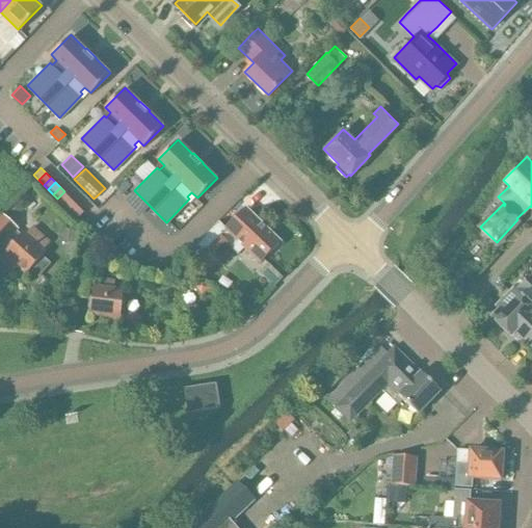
[(133,190),(127,196),(137,206),(142,200),(133,190)]
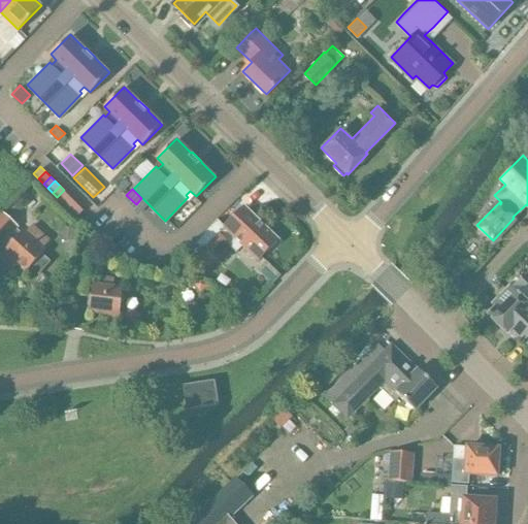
[(62,202),(69,195),(64,190),(57,197),(62,202)]
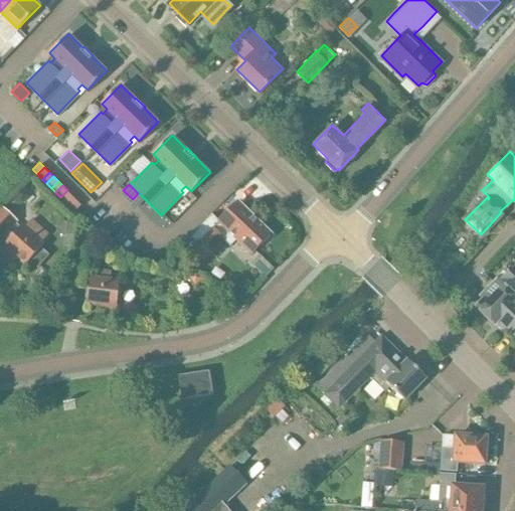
[(64,201),(71,194),(67,190),(60,197),(64,201)]
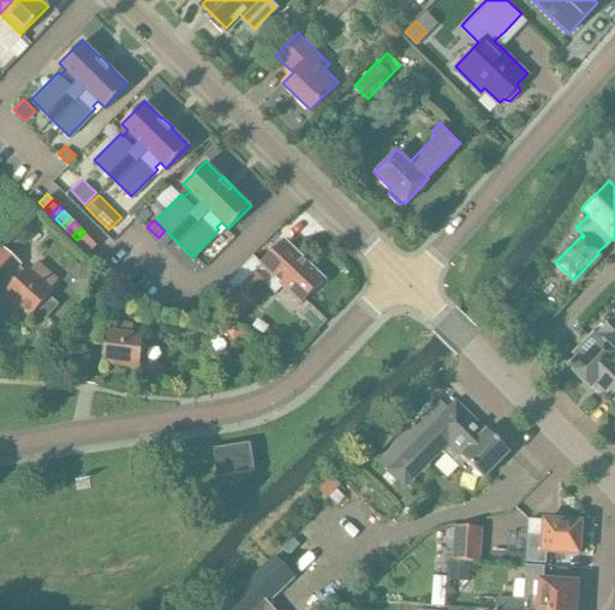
[(85,232),(77,240),(83,246),(91,238),(85,232)]
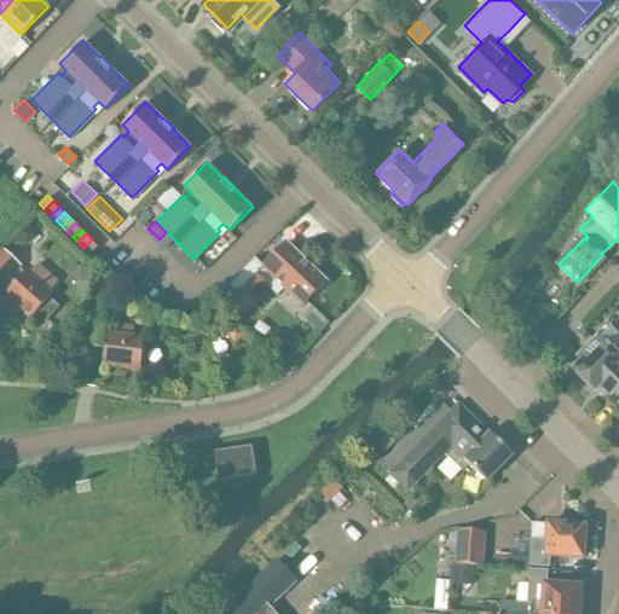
[(90,254),(97,245),(92,239),(84,248),(90,254)]
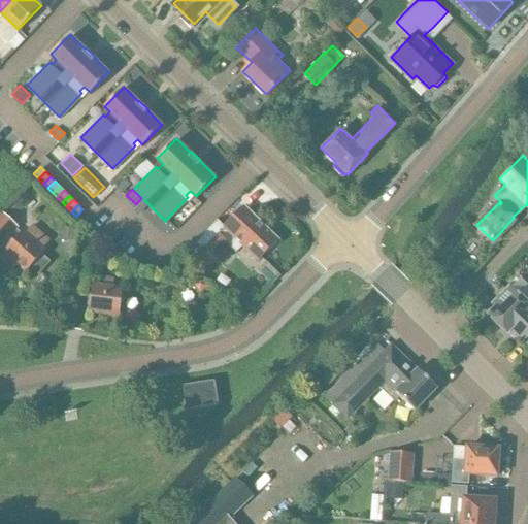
[(189,248),(197,256),(207,266),(230,243),(236,250),(242,243),(258,259),(278,238),(244,204),(225,225),(218,218),(189,248)]
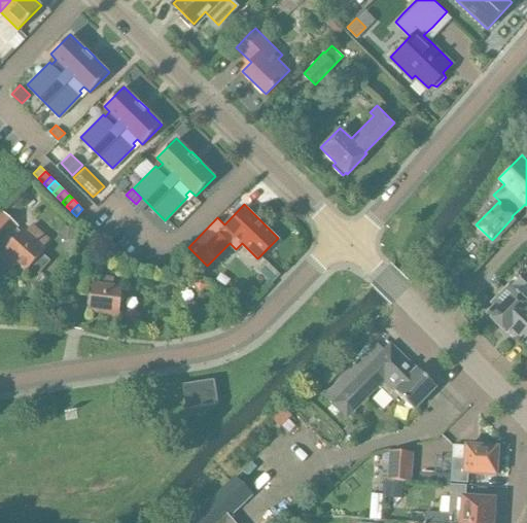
[(0,212),(0,252),(1,254),(0,254),(11,266),(16,260),(26,269),(30,264),(38,271),(48,258),(41,251),(43,249),(41,247),(49,238),(32,222),(24,232),(1,211),(0,212)]
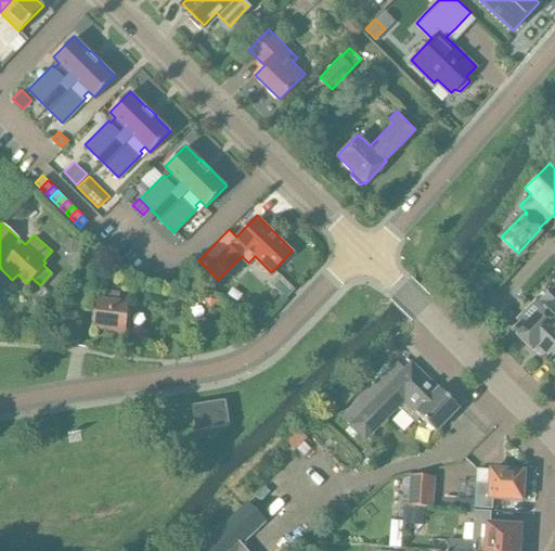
[(69,263),(81,264),(84,238),(72,236),(69,263)]
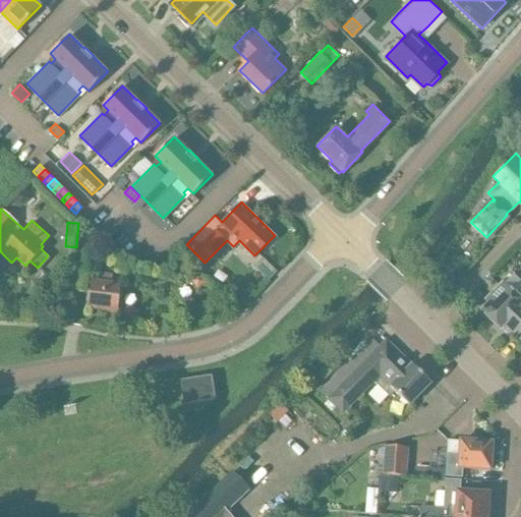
[(197,271),(189,278),(196,287),(206,281),(197,271)]
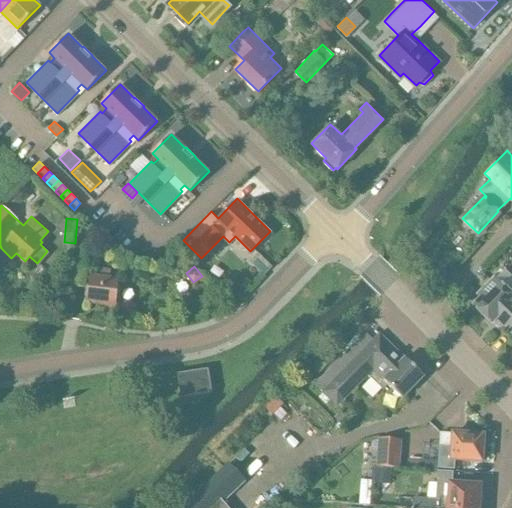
[(90,275),(89,280),(87,300),(100,302),(99,308),(114,310),(118,279),(90,275)]
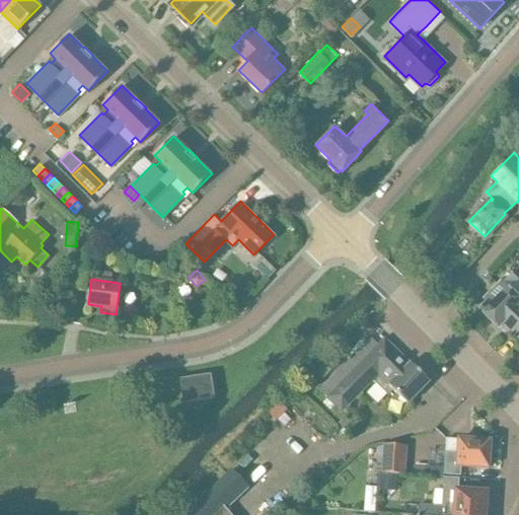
[(488,299),(479,307),(498,324),(499,324),(503,319),(510,326),(516,333),(518,335),(518,303),(518,304),(518,303),(518,297),(515,293),(502,281),(500,279),(484,296),(488,299)]
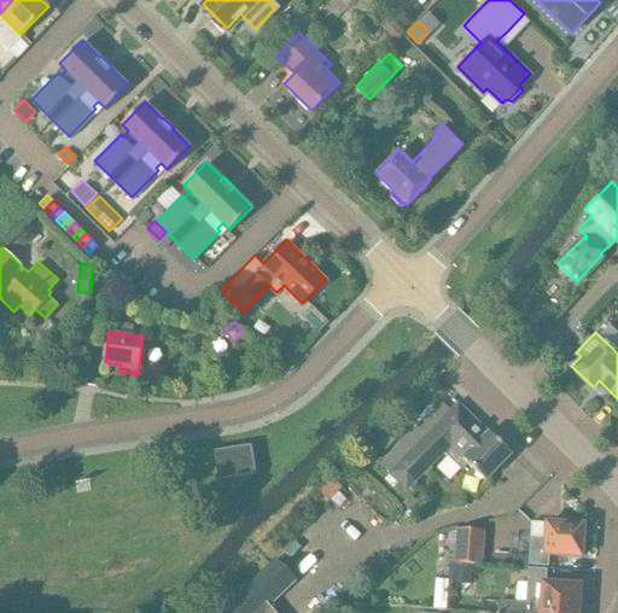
[(156,358),(146,365),(147,375),(152,379),(163,377),(164,365),(156,358)]
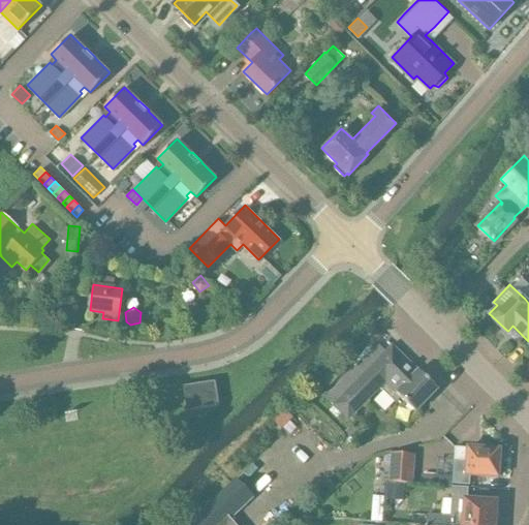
[(415,371),(417,369),(392,343),(386,349),(378,342),(325,396),(348,418),(379,385),(381,384),(379,383),(385,377),(399,390),(416,372),(415,371)]
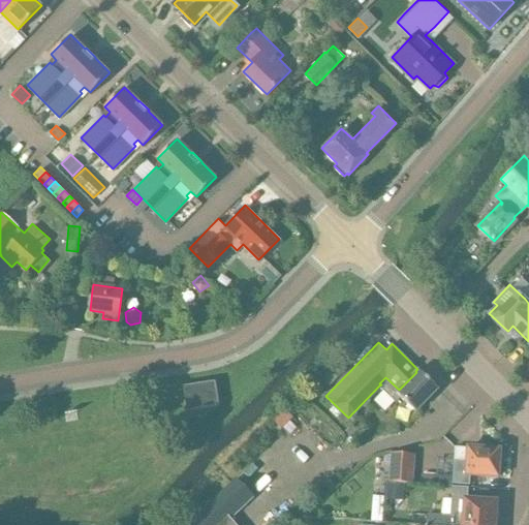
[(401,395),(415,409),(438,388),(418,368),(417,369),(415,371),(416,372),(399,390),(385,377),(379,383),(381,384),(379,385),(382,388),(396,400),(401,395)]
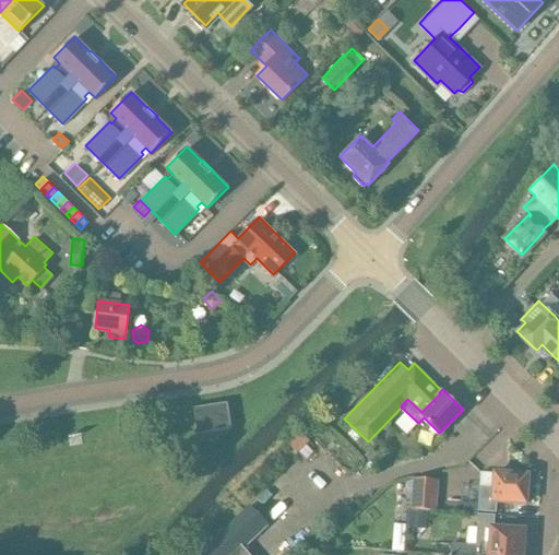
[(197,432),(232,426),(227,400),(193,405),(197,432)]
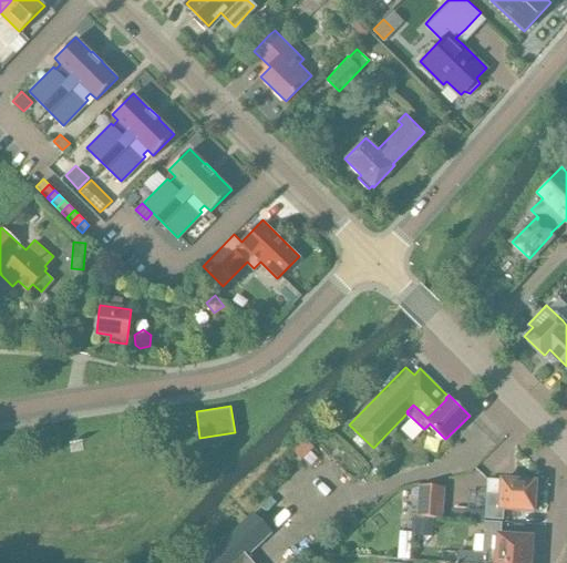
[(388,463),(378,452),(370,460),(379,470),(388,463)]
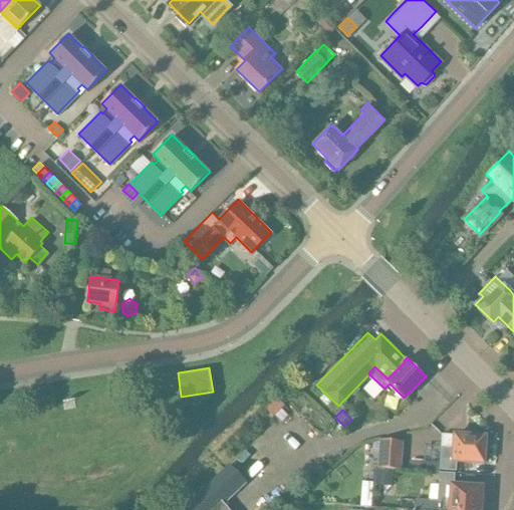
[(412,457),(412,468),(423,468),(423,471),(439,471),(440,471),(440,468),(456,469),(457,460),(484,462),(484,451),(488,448),(488,440),(485,437),(486,435),(469,434),(466,430),(461,430),(457,433),(455,433),(443,432),(442,439),(442,445),(441,458),(441,461),(426,460),(426,457),(424,457),(412,457)]
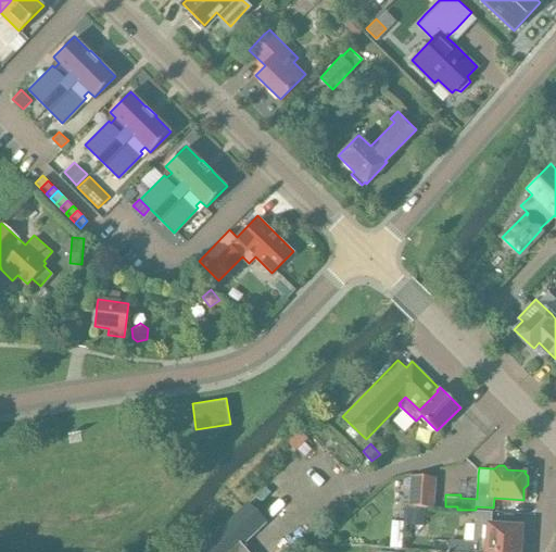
[(412,474),(409,496),(409,504),(433,506),(436,476),(412,474)]
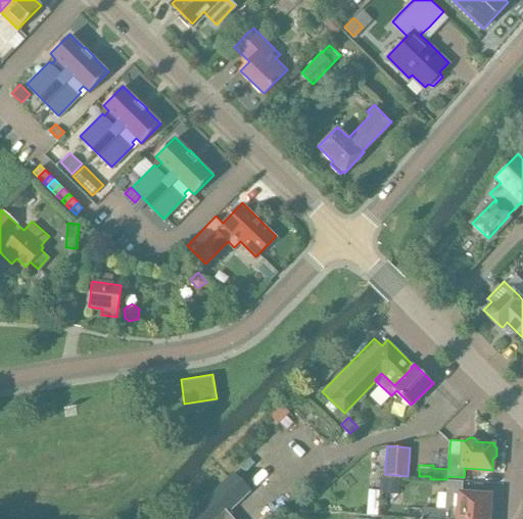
[(233,471),(219,485),(179,518),(234,518),(227,511),(250,488),(233,471)]
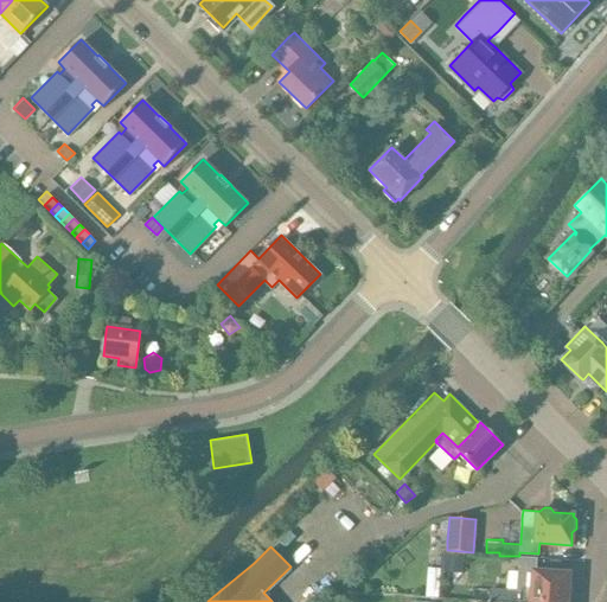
[(440,578),(441,549),(429,548),(427,577),(440,578)]
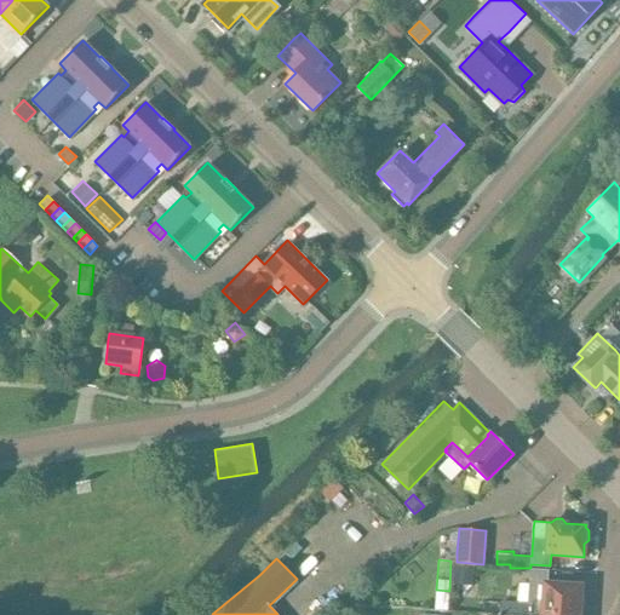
[(472,582),(474,564),(453,563),(452,581),(472,582)]
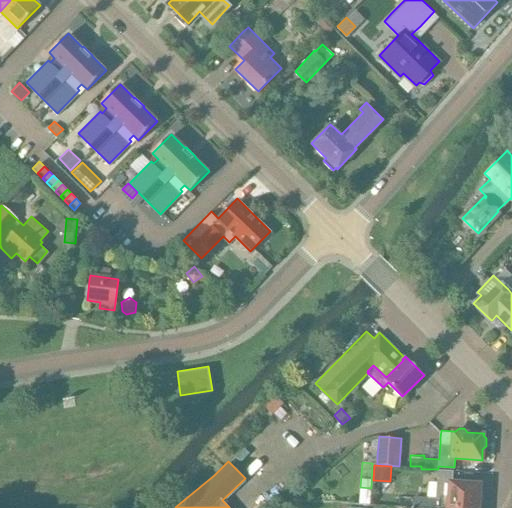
[(478,507),(480,483),(460,482),(450,481),(449,499),(427,497),(428,496),(416,495),(415,506),(450,507),(478,507)]
